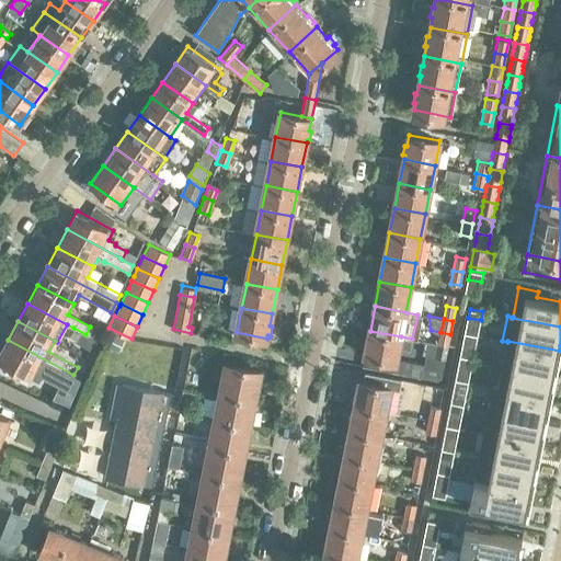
[(73,328),(69,336),(75,340),(73,341),(92,352),(99,341),(86,334),(73,328)]
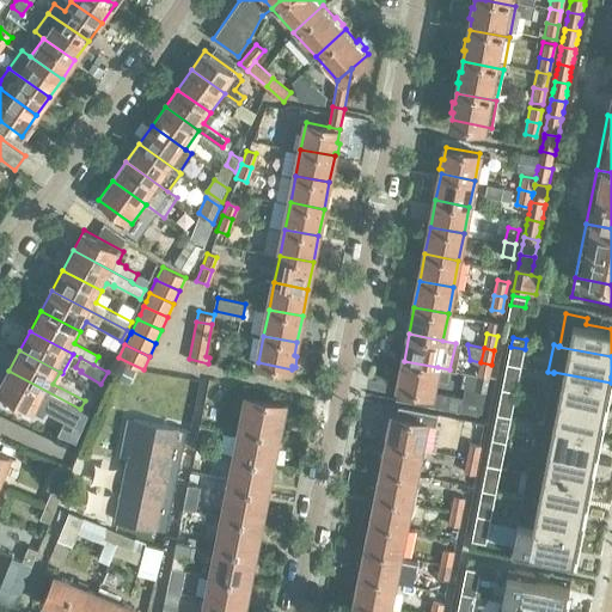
[(404,361),(402,372),(399,372),(397,383),(399,383),(398,387),(432,393),(438,367),(404,361)]
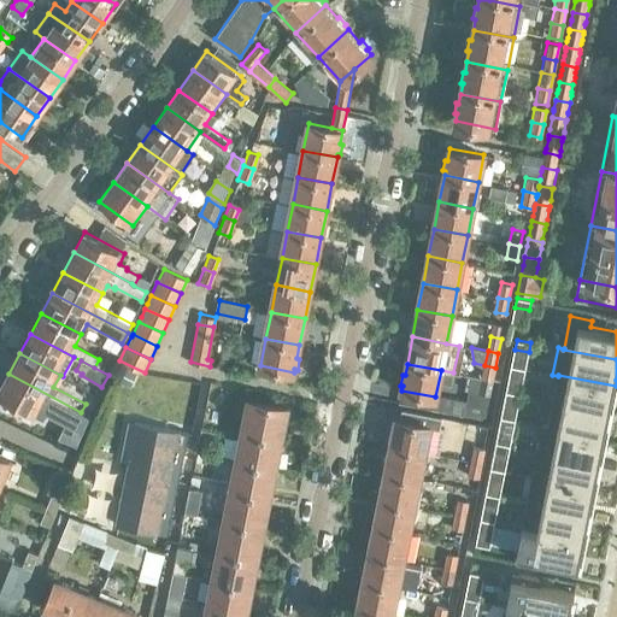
[(511,365),(510,375),(524,377),(526,368),(511,365)]
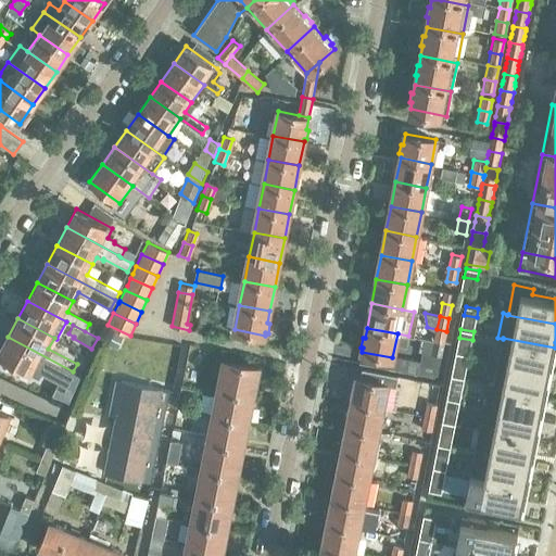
[(74,401),(85,378),(73,371),(8,337),(0,351),(0,356),(42,380),(46,375),(64,386),(60,395),(74,401)]
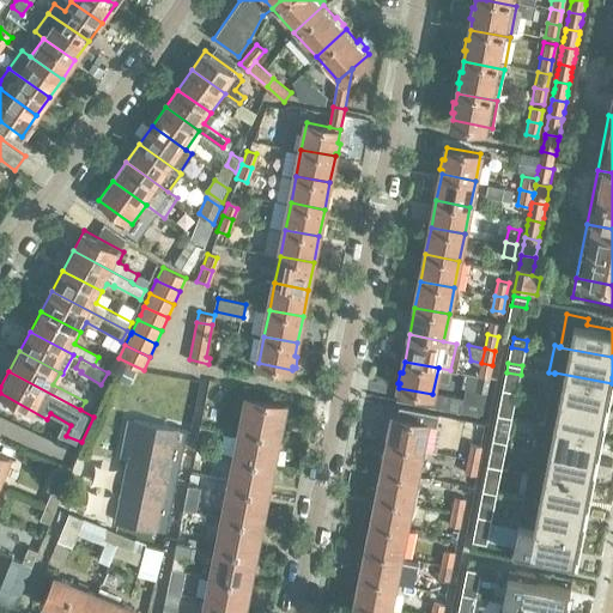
[(554,374),(550,398),(605,408),(607,400),(608,400),(612,383),(554,372),(554,374)]
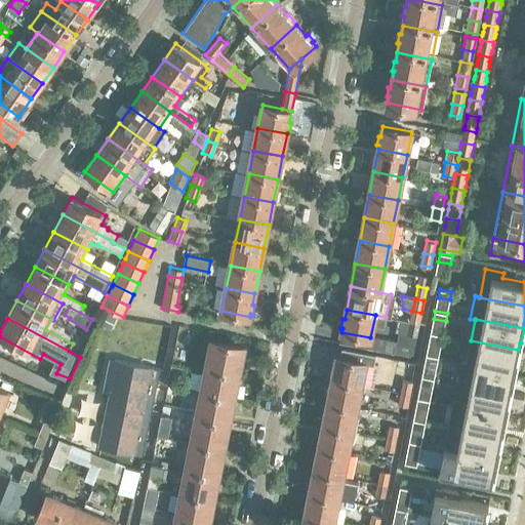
[(419,323),(410,321),(408,334),(416,335),(419,323)]
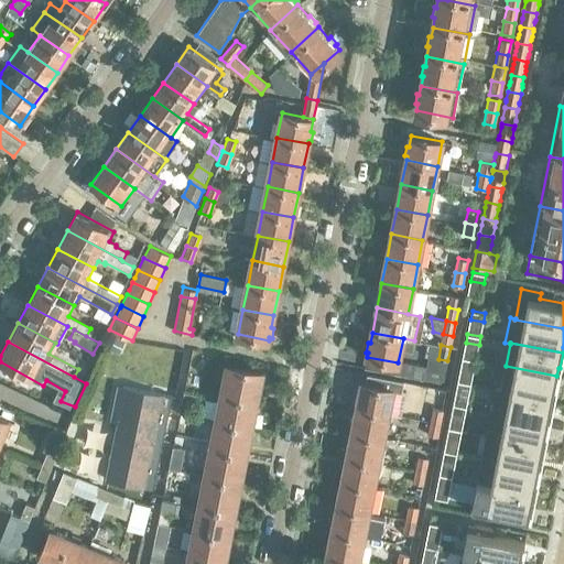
[(463,357),(461,366),(474,369),(476,360),(463,357)]
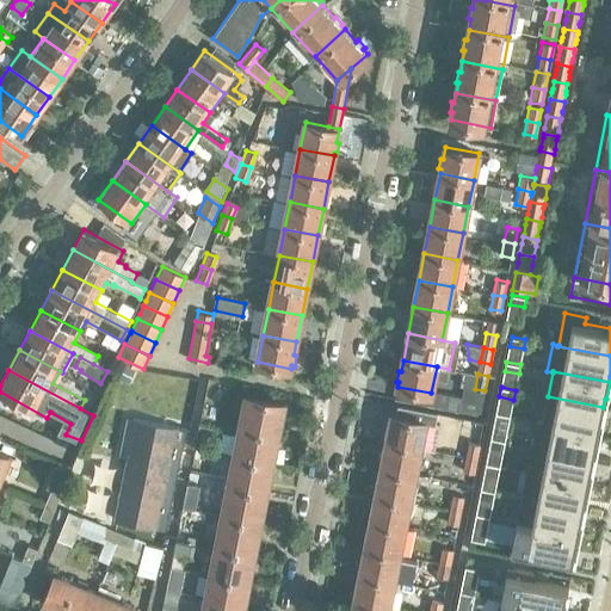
[(247,395),(239,431),(250,433),(251,427),(278,433),(284,402),(247,395)]
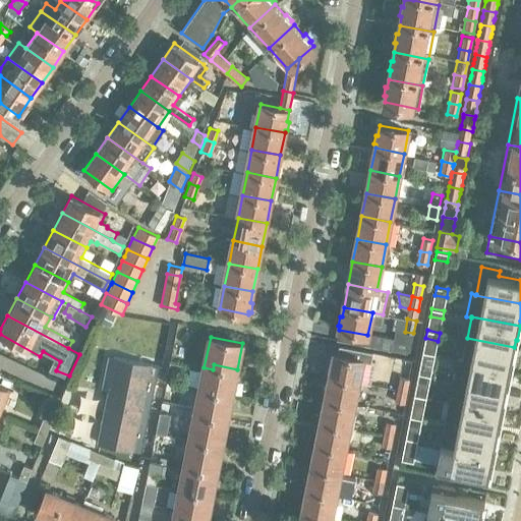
[(467,338),(463,358),(463,359),(511,369),(514,355),(513,355),(514,347),(467,338)]
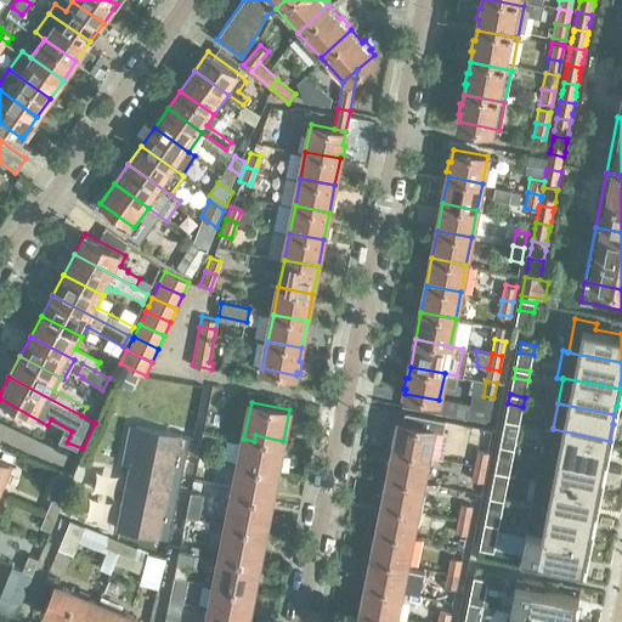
[(505,419),(503,429),(518,433),(520,423),(505,419)]
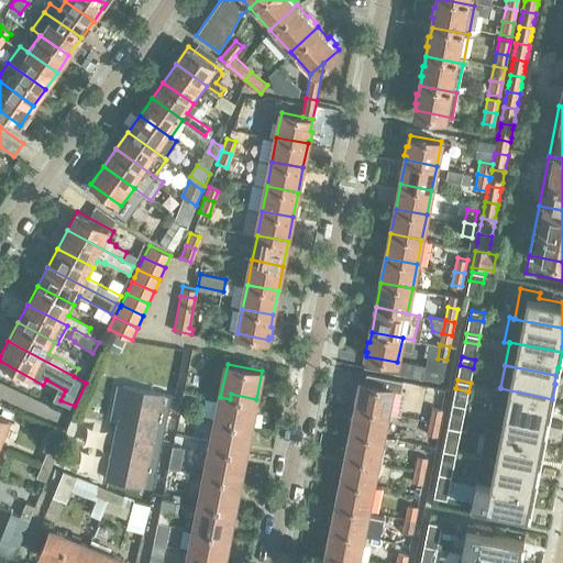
[(356,407),(387,412),(392,387),(361,382),(359,394),(356,393),(354,403),(356,404),(356,407)]
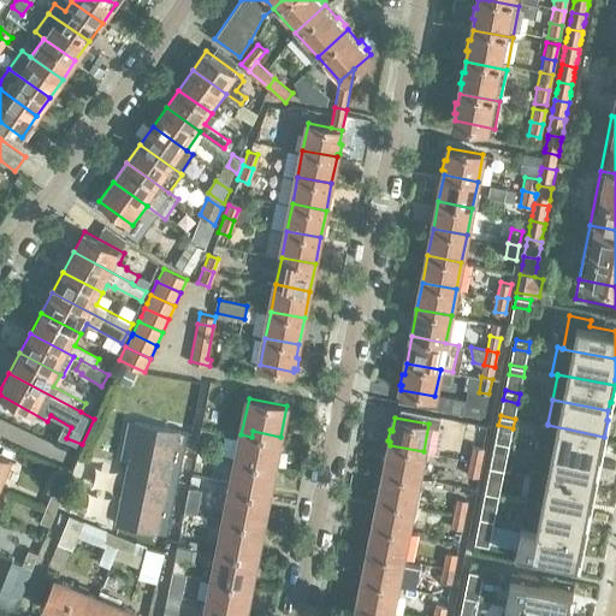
[(542,422),(537,449),(598,462),(600,452),(602,454),(604,437),(548,425),(548,424),(542,422)]
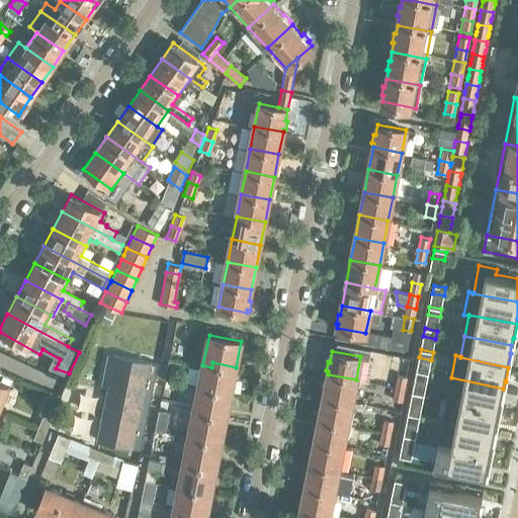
[(184,362),(170,359),(168,368),(182,371),(184,362)]
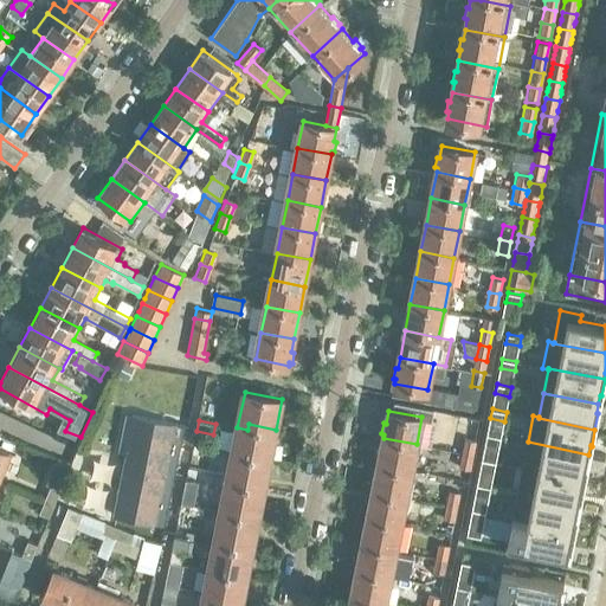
[(129,455),(117,514),(146,520),(147,510),(155,511),(163,469),(175,471),(182,436),(143,427),(124,424),(118,453),(129,455)]
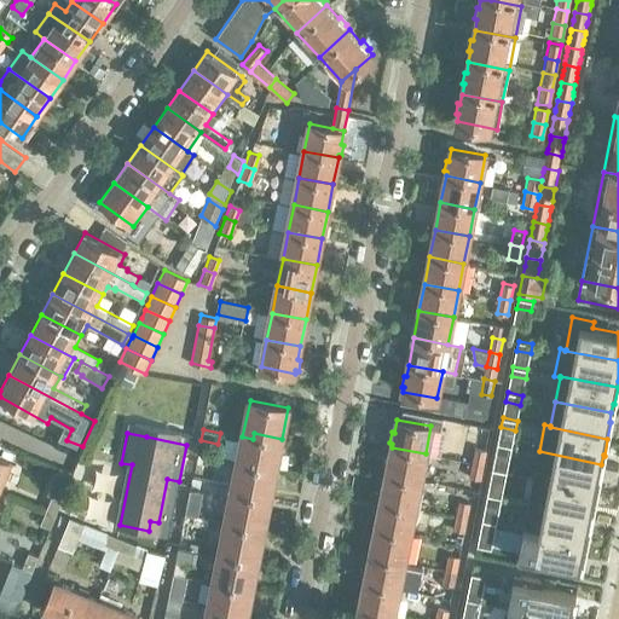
[(237,462),(276,469),(282,439),(254,433),(253,439),(242,437),(237,462)]
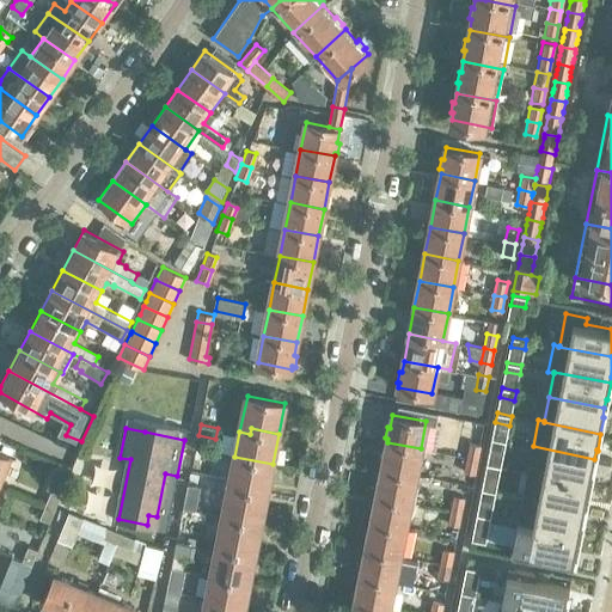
[(493,439),(490,448),(505,451),(506,441),(493,439)]
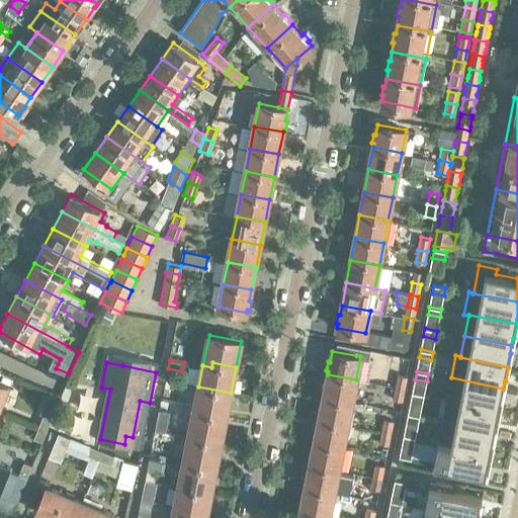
[(328,374),(323,397),(351,403),(356,379),(328,374)]
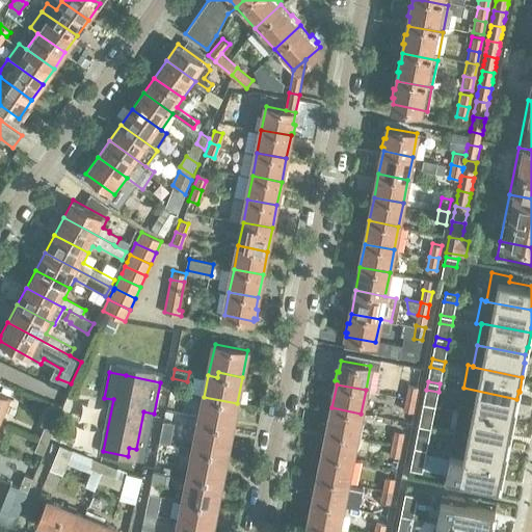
[(418,387),(409,384),(406,397),(416,399),(418,387)]
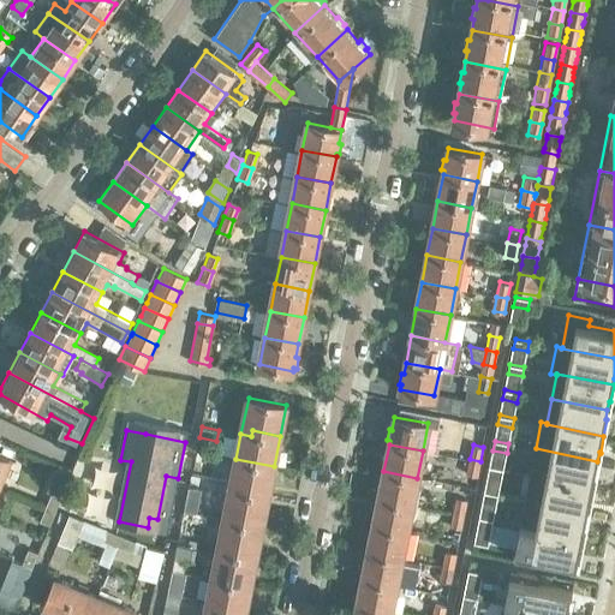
[(536,448),(531,475),(593,487),(597,470),(596,470),(597,461),(536,448)]
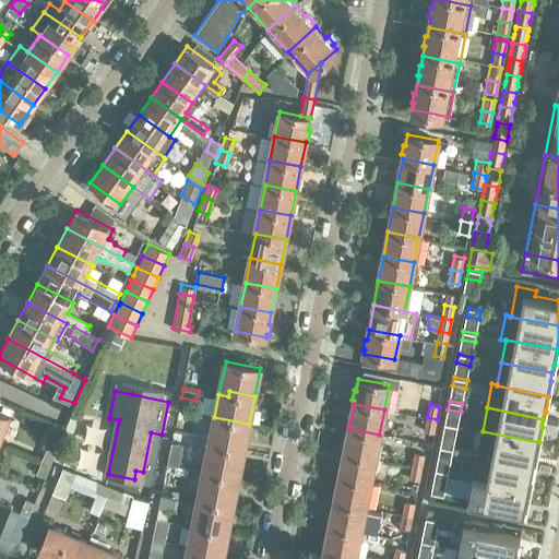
[(218,445),(244,450),(249,424),(214,417),(210,438),(219,439),(218,445)]
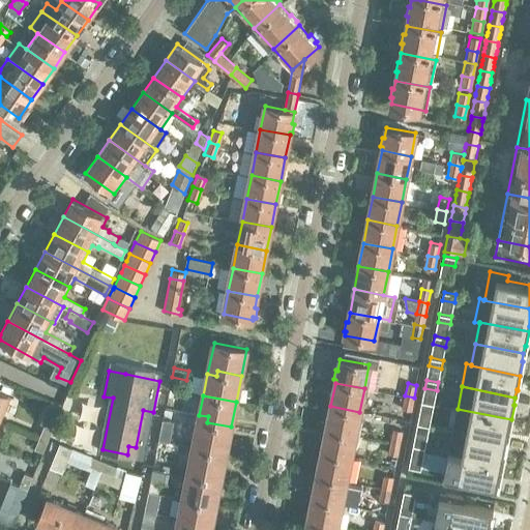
[(403,408),(410,410),(411,410),(414,398),(405,395),(403,408)]
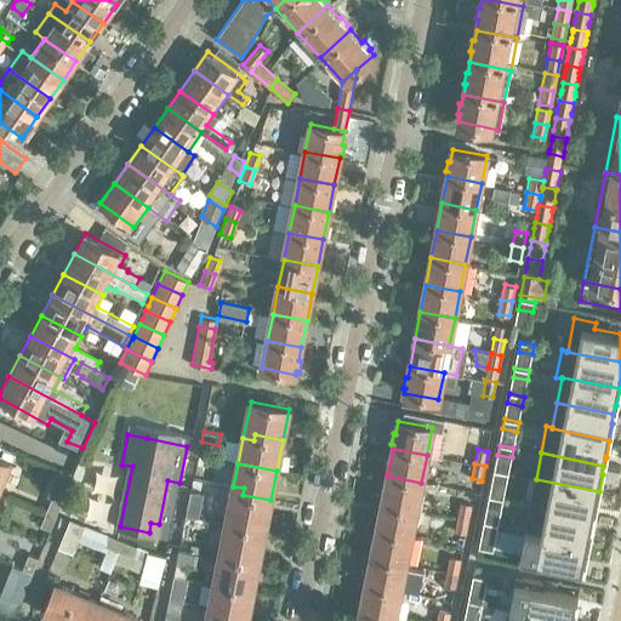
[(494,471),(493,480),(507,483),(508,473),(494,471)]
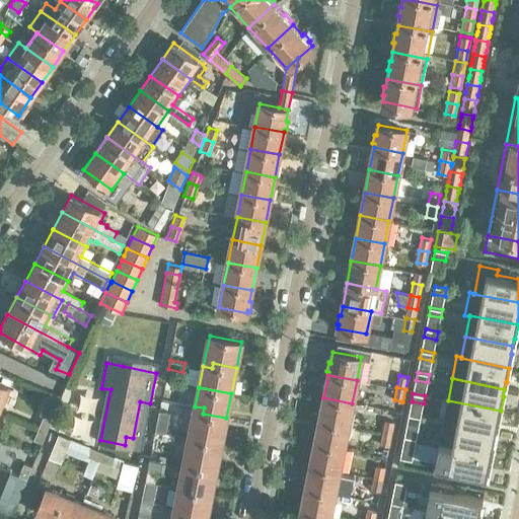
[(323,397),(319,420),(348,426),(352,403),(323,397)]
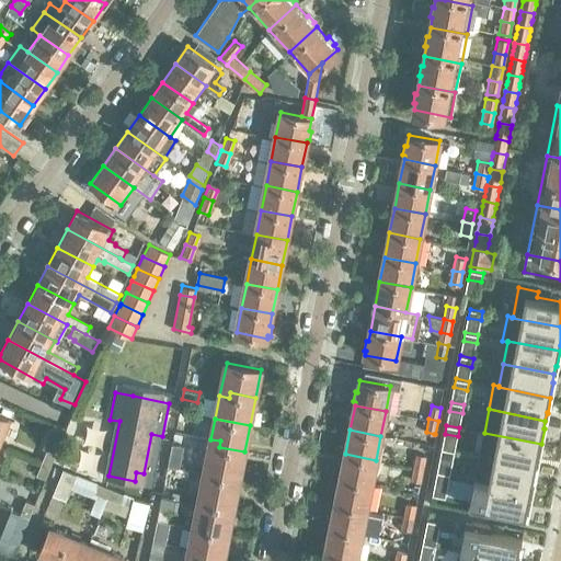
[(484,433),(479,456),(536,467),(537,459),(538,459),(541,444),(484,433)]
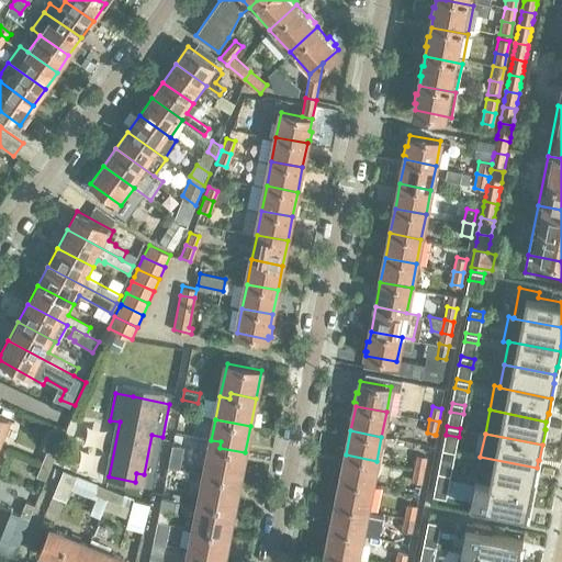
[(204,473),(239,480),(245,452),(220,448),(221,441),(211,440),(210,446),(204,473)]
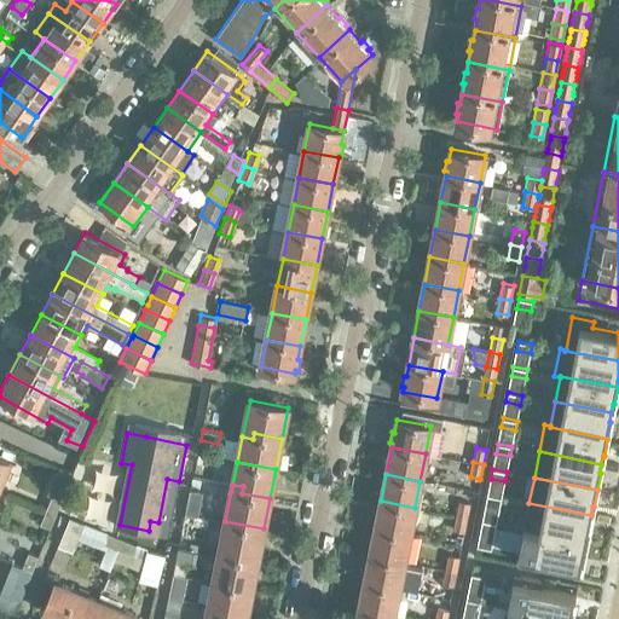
[(191,489),(186,513),(200,515),(204,491),(191,489)]
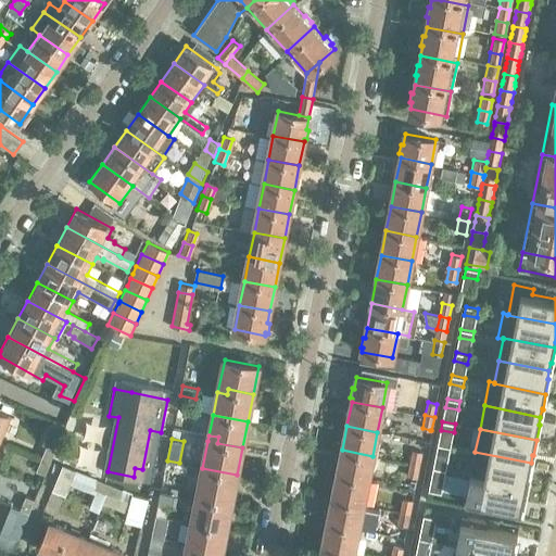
[(438,444),(437,453),(449,455),(451,446),(438,444)]
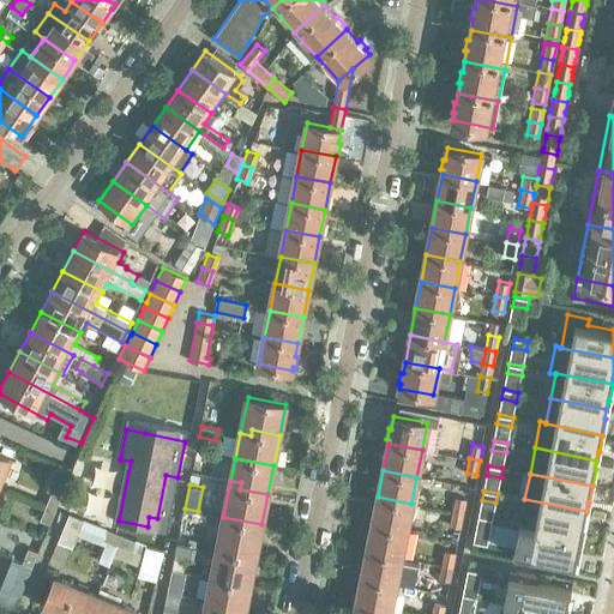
[(55,510),(61,497),(52,493),(46,506),(55,510)]
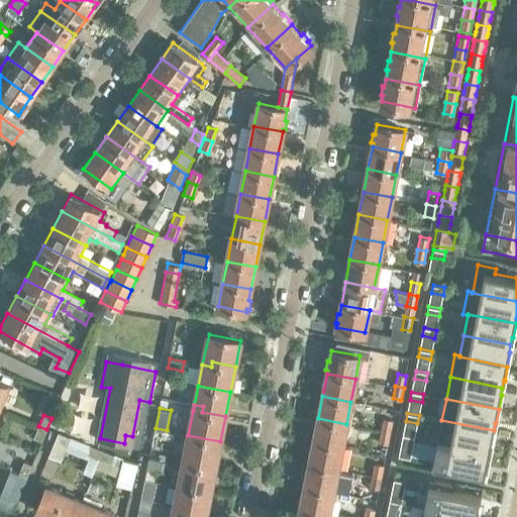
[(313,441),(341,446),(346,424),(318,418),(313,441)]
